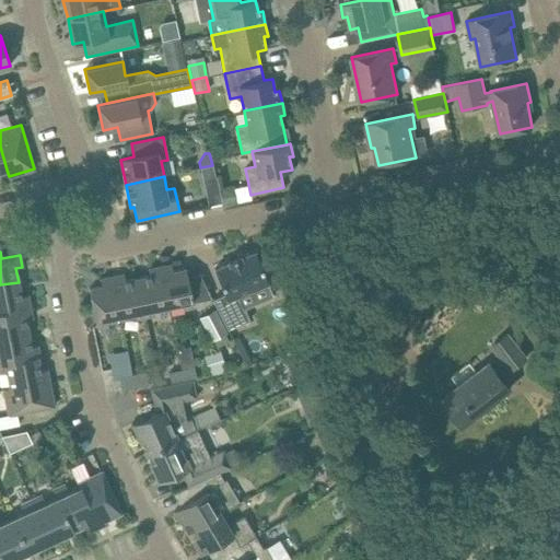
[(230,263),(216,268),(225,293),(214,300),(229,329),(251,321),(240,294),(268,283),(256,252),(242,258),(241,256),(229,260),(230,263)]
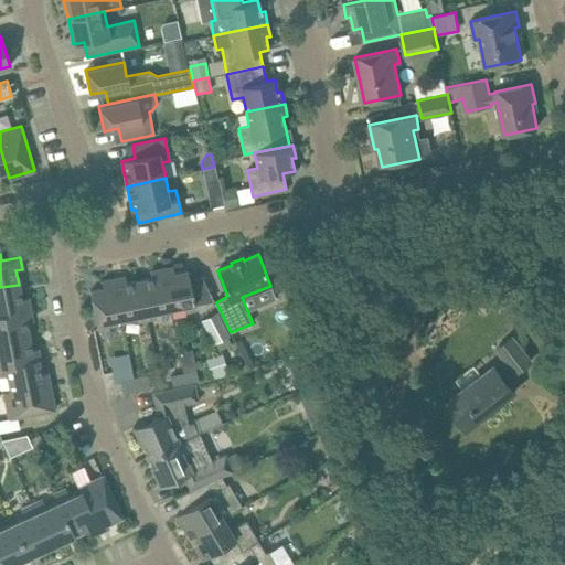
[(161,268),(170,309),(184,306),(185,312),(195,310),(188,270),(174,273),(173,266),(161,268)]
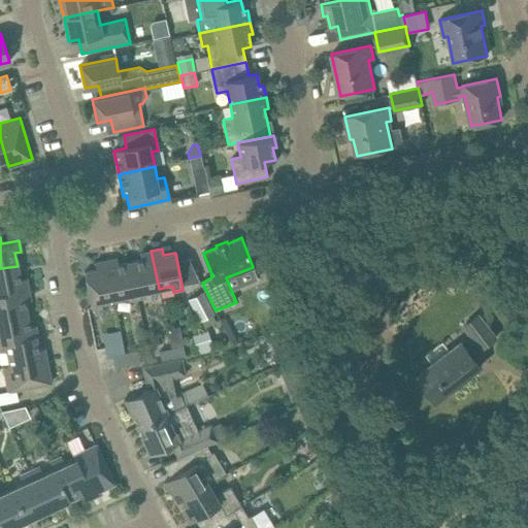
[(130,262),(137,298),(144,297),(143,292),(159,289),(151,251),(140,254),(141,260),(130,262)]
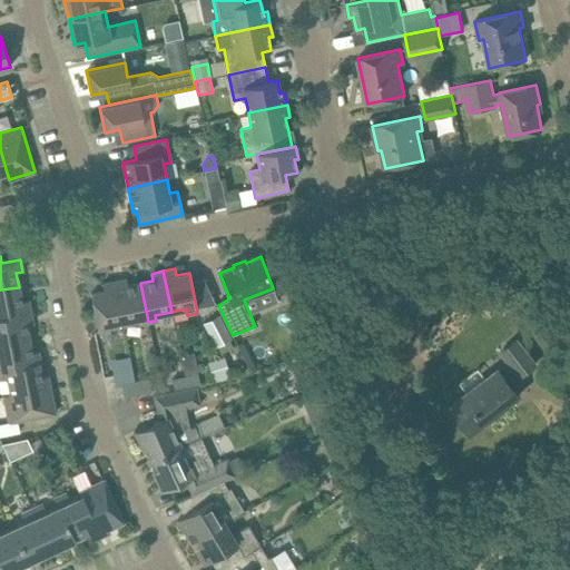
[(114,282),(123,322),(136,318),(137,324),(148,322),(140,283),(127,285),(126,278),(114,282)]
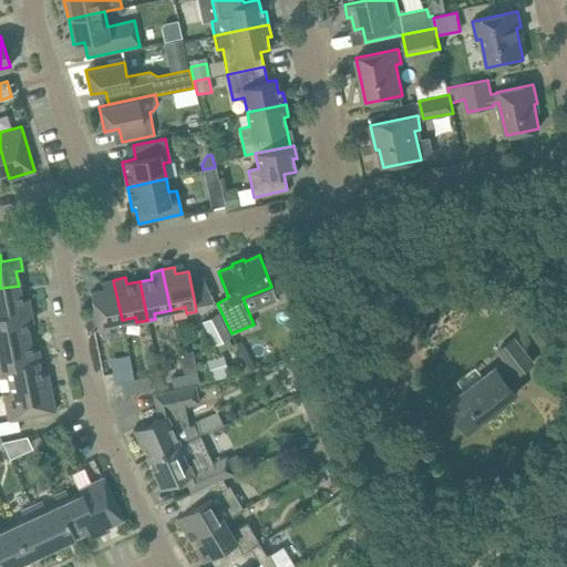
[(107,322),(122,320),(113,280),(102,282),(103,289),(91,291),(99,331),(109,329),(107,322)]
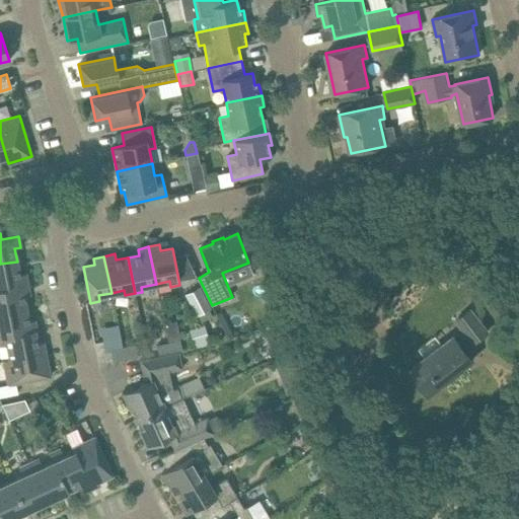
[(17,262),(0,264),(0,288),(27,283),(25,273),(19,274),(17,262)]
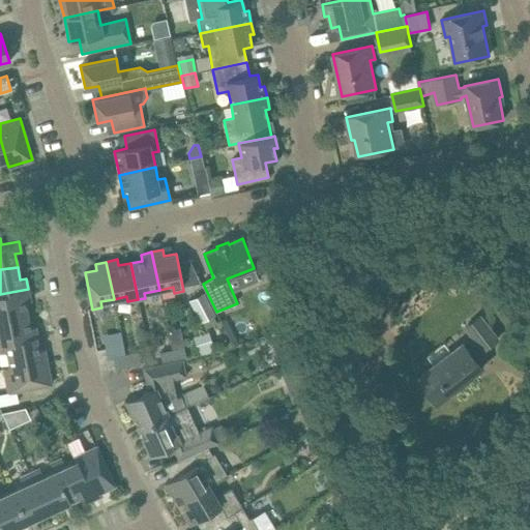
[(0,320),(27,315),(24,302),(30,300),(28,289),(0,294),(0,320)]
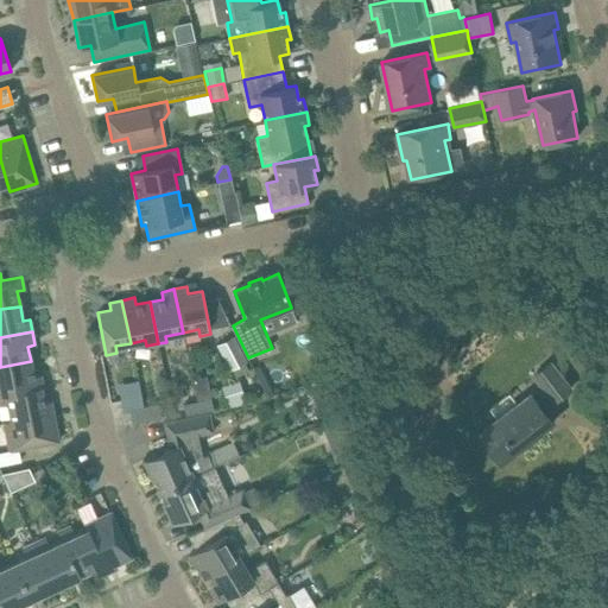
[(233,336),(216,346),(229,371),(232,369),(238,378),(249,371),(245,362),(246,362),(233,336)]
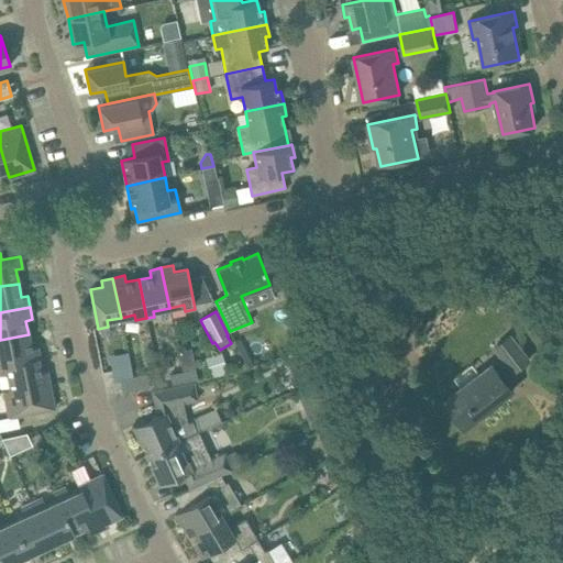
[(0,366),(37,360),(40,359),(37,346),(31,348),(29,334),(0,340),(0,366)]
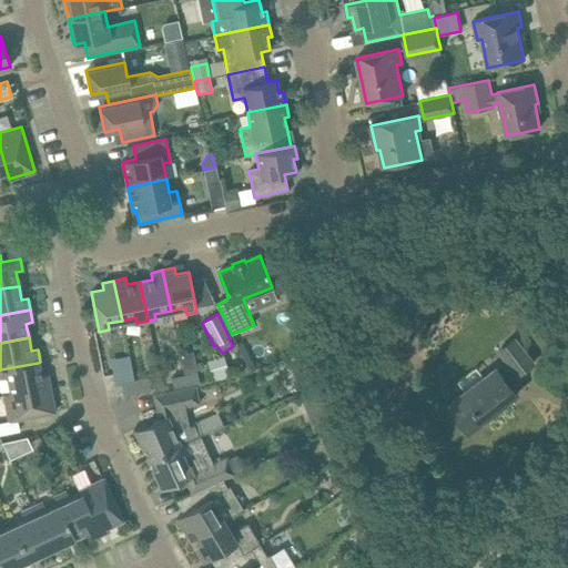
[(520,374),(534,364),(515,340),(501,350),(510,361),(499,369),(498,368),(450,405),(469,429),(484,418),(487,422),(504,408),(501,405),(517,393),(509,382),(519,373),(520,374)]
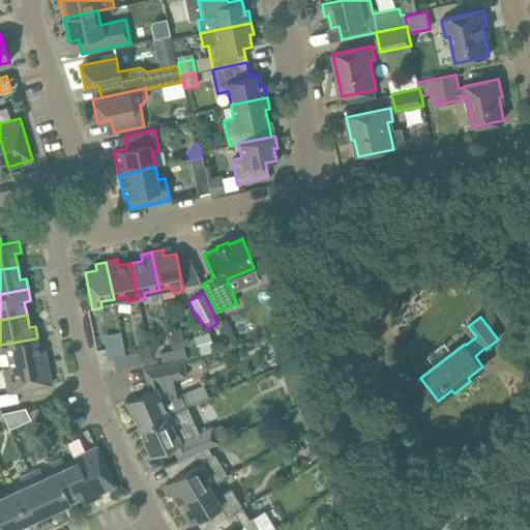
[(162,364),(182,359),(186,358),(184,349),(185,349),(181,327),(167,330),(171,350),(159,352),(162,364)]
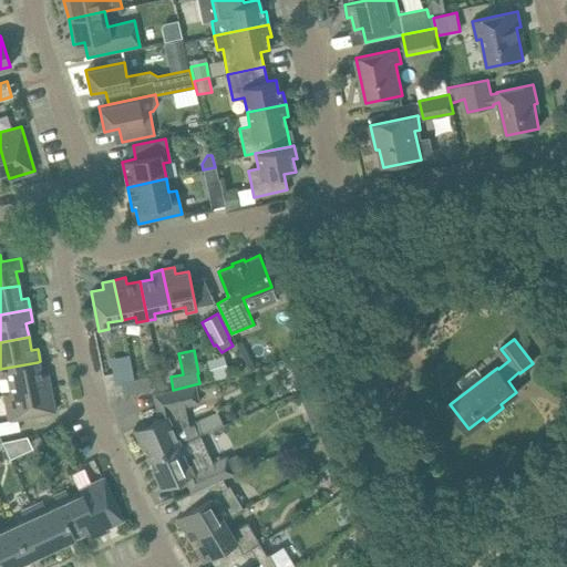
[(41,374),(38,362),(0,369),(0,377),(6,375),(9,394),(50,385),(48,373),(41,374)]
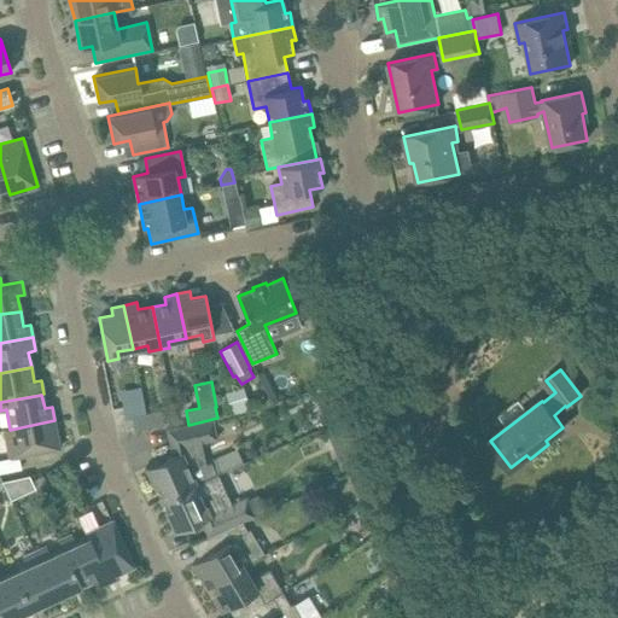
[(161,412),(133,418),(135,430),(163,424),(161,412)]
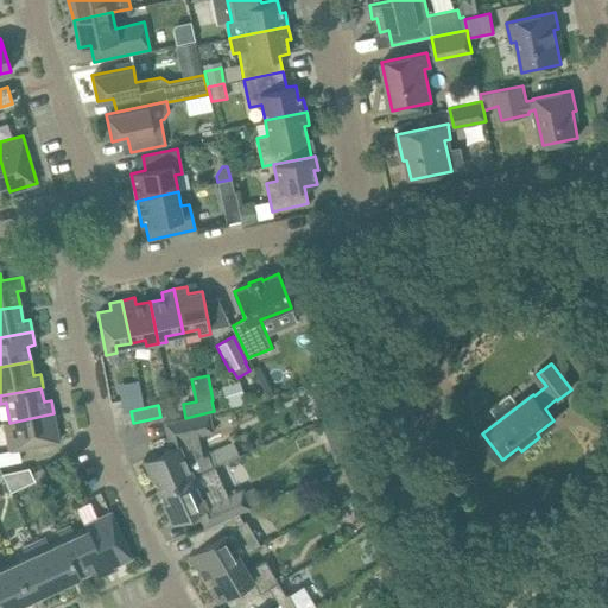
[(343,411),(323,419),(336,454),(356,447),(343,411)]
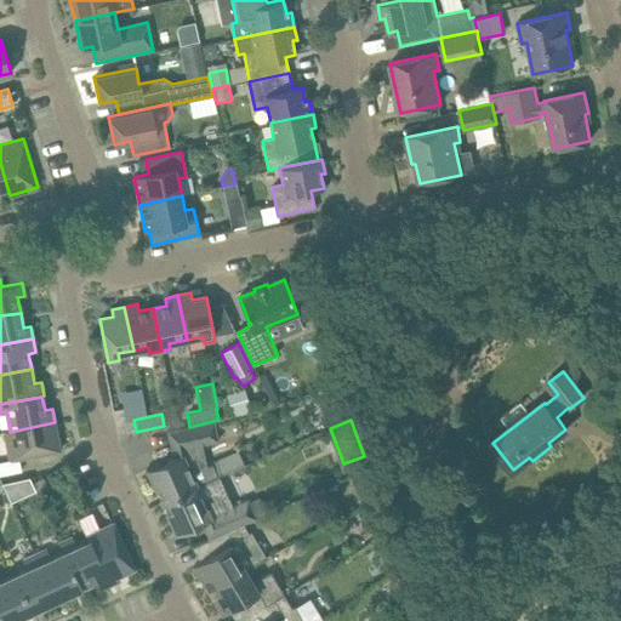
[(161,501),(209,479),(217,476),(212,465),(206,466),(203,444),(218,440),(214,421),(189,427),(176,429),(182,455),(148,471),(161,501)]
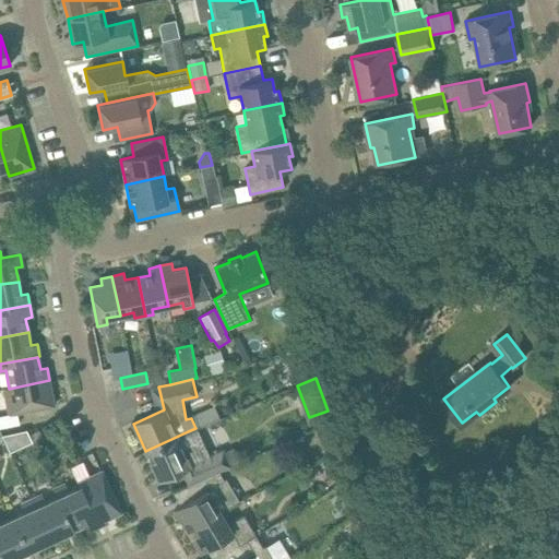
[(49,380),(9,389),(3,390),(6,399),(0,399),(0,413),(8,412),(8,415),(54,405),(49,380)]
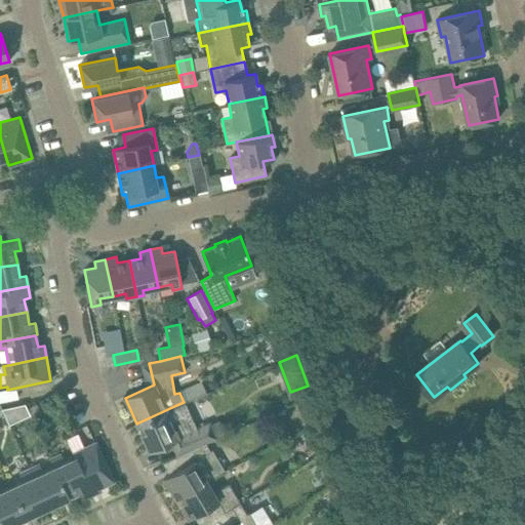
[(188,430),(176,405),(136,423),(149,450),(176,438),(183,452),(205,442),(216,437),(211,423),(210,422),(208,423),(208,421),(188,430)]
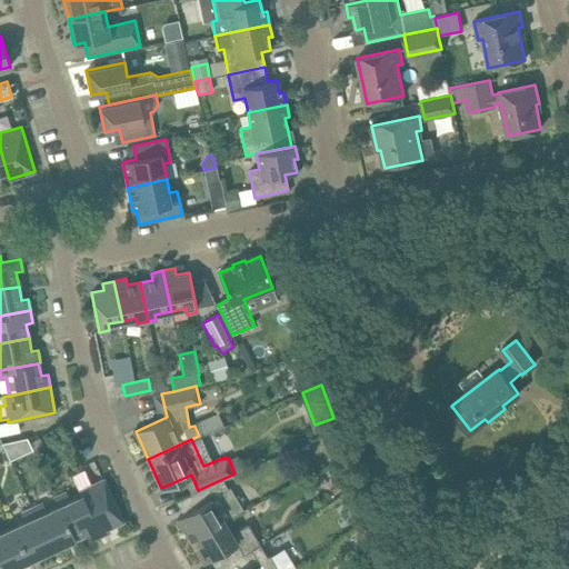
[(1,443),(9,460),(17,457),(10,441),(1,443)]
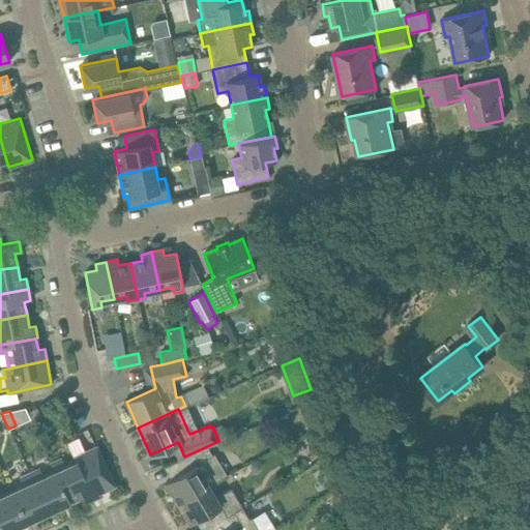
[(211,454),(207,446),(184,457),(169,464),(176,477),(166,483),(177,503),(208,484),(214,480),(227,475),(213,453),(211,454)]
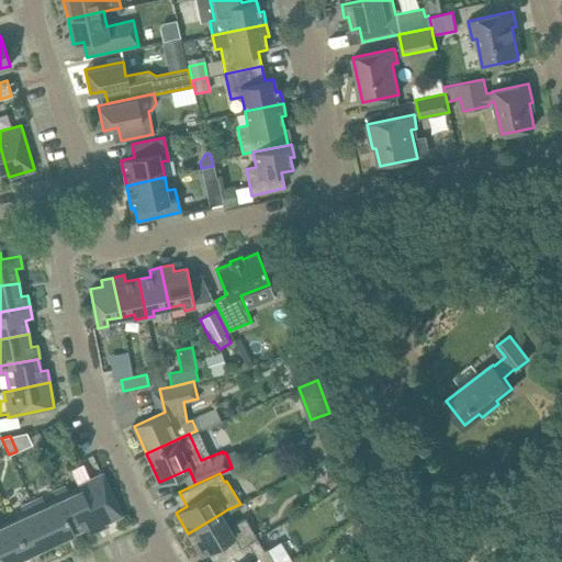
[(79,484),(81,491),(98,526),(121,515),(102,474),(79,484)]
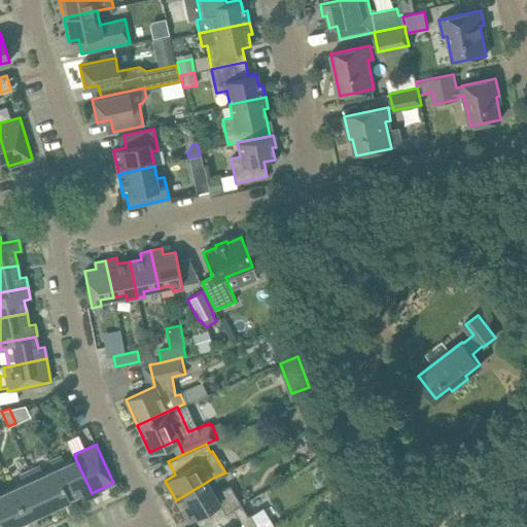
[(55,468),(68,499),(79,494),(80,498),(92,493),(76,460),(64,465),(60,457),(50,461),(55,468)]
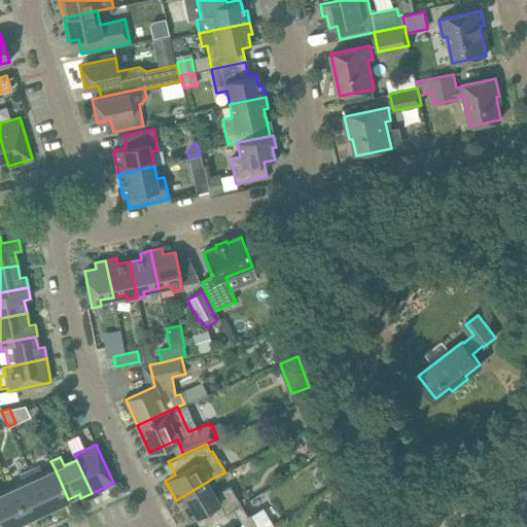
[(68,499),(55,468),(42,475),(38,467),(30,471),(47,508),(68,499)]
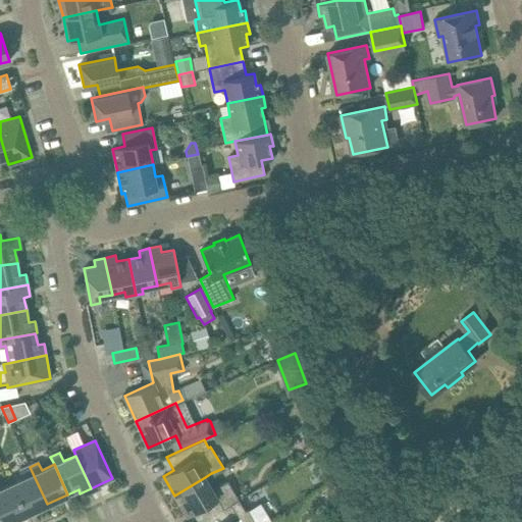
[(21,479),(11,484),(25,514),(47,504),(30,467),(18,472),(21,479)]
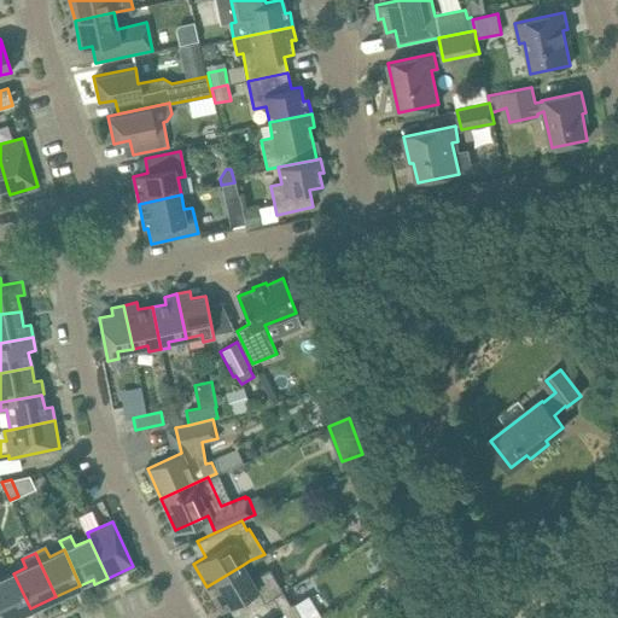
[(233,604),(240,616),(283,592),(269,569),(258,575),(250,578),(243,565),(207,587),(221,611),(233,604)]
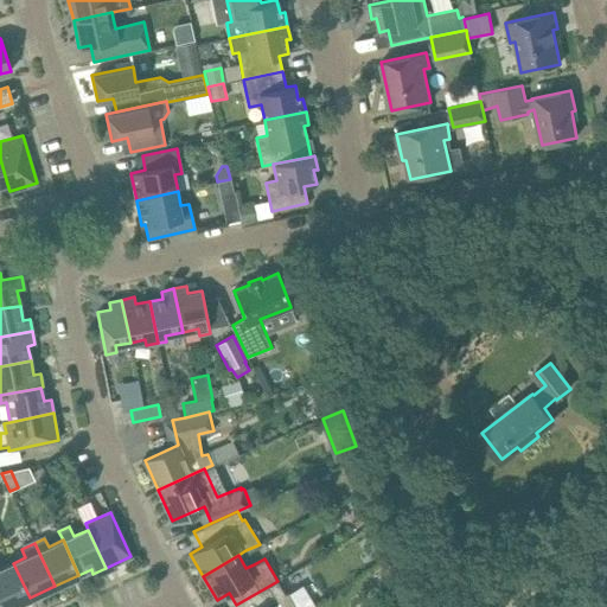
[(8,606),(30,598),(13,563),(0,569),(0,568),(0,599),(4,606),(8,606)]
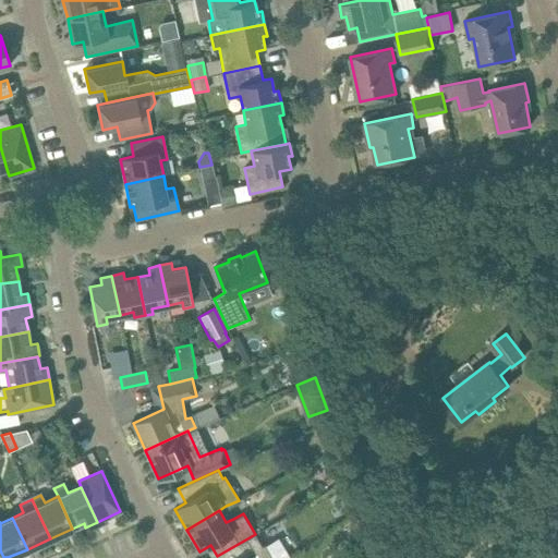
[(255,534),(217,556),(218,557),(273,557),(264,544),(262,545),(255,534)]
